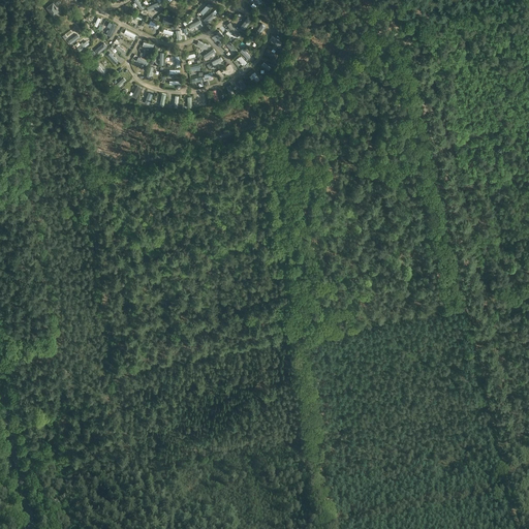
[(137,0),(136,0),(134,1),(141,9),(144,8),(137,0)]
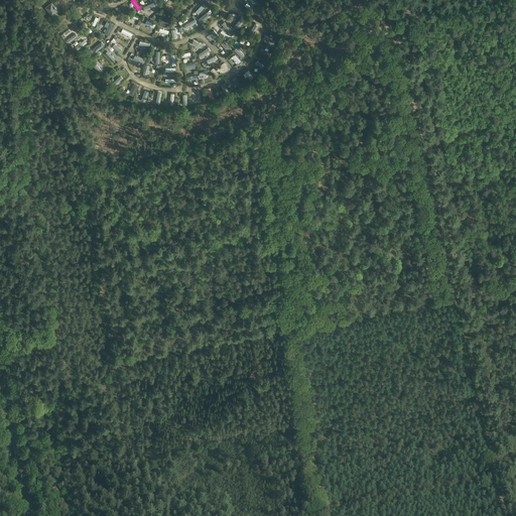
[(57,11),(51,3),(45,8),(51,16),(57,11)]
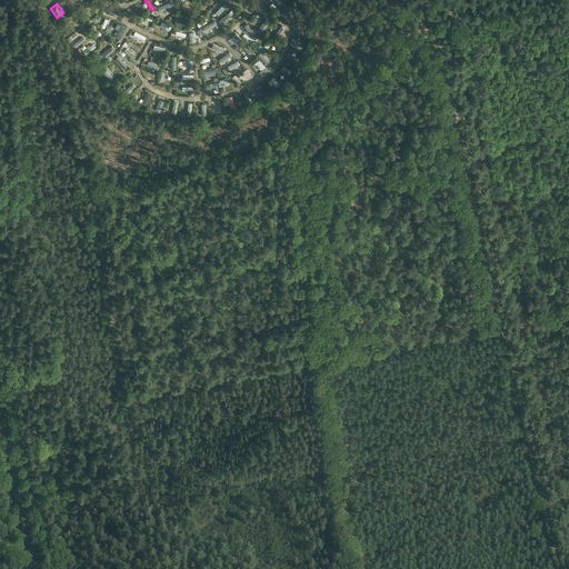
[(160,13),(171,8),(169,3),(158,8),(160,13)]
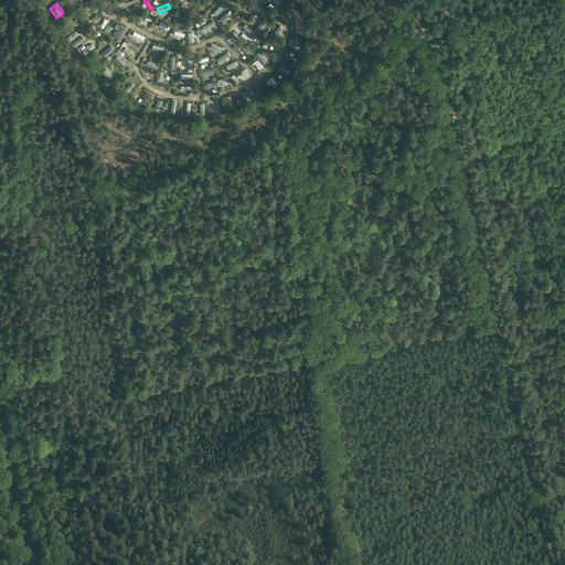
[(225,7),(223,3),(214,12),(216,16),(225,7)]
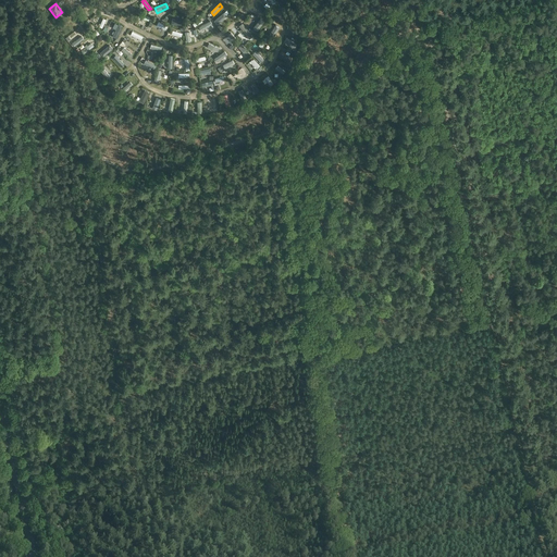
[(226,16),(224,13),(215,21),(218,24),(226,16)]
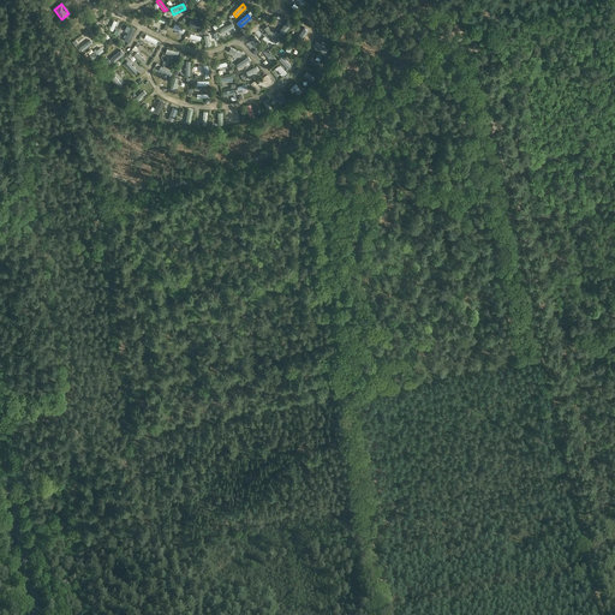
[(276,29),(280,31),(288,22),(285,18),(276,29)]
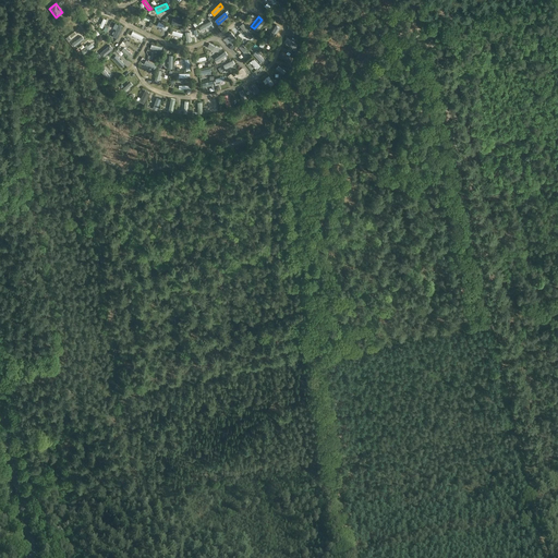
[(266,23),(262,20),(254,28),(257,32),(266,23)]
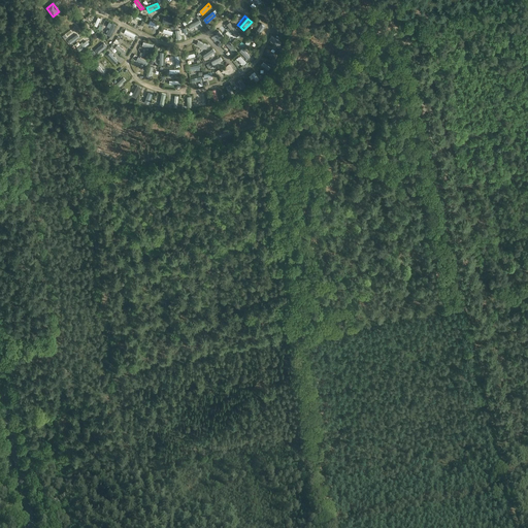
[(159,26),(149,21),(147,24),(158,29),(159,26)]
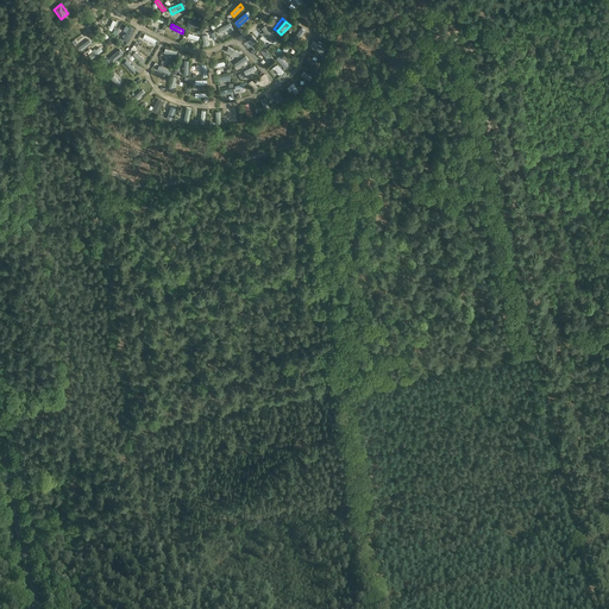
[(301,26),(294,38),(299,42),(307,30),(301,26)]
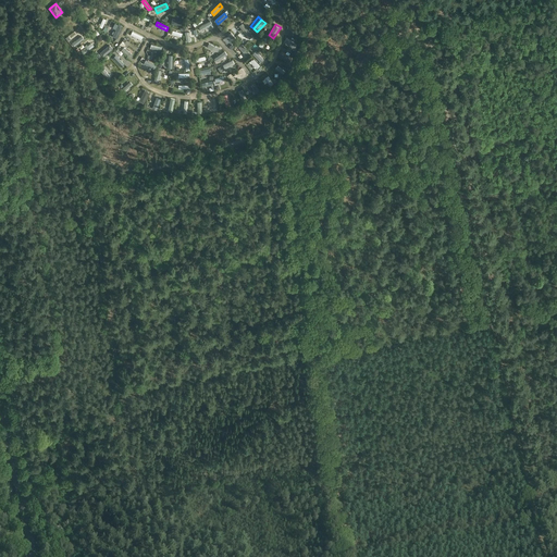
[(123,27),(119,25),(112,37),(116,39),(123,27)]
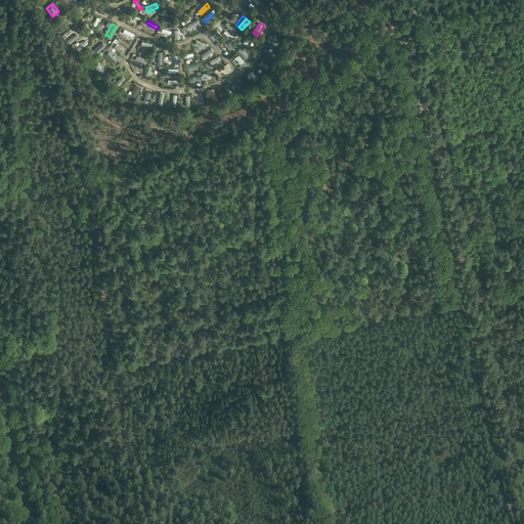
[(225,26),(233,35),(235,33),(228,24),(225,26)]
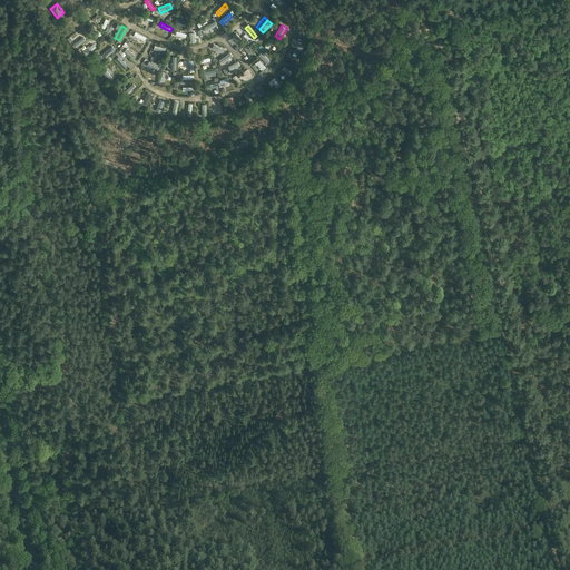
[(144,41),(146,38),(135,32),(133,36),(144,41)]
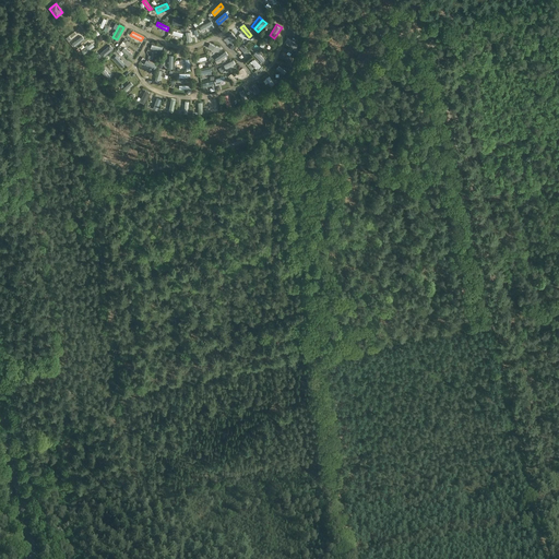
[(228,36),(237,46),(240,43),(232,33),(228,36)]
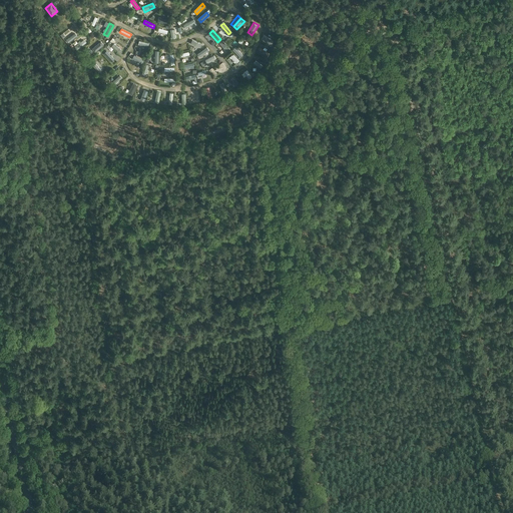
[(272,45),(274,41),(264,35),(262,38),(272,45)]
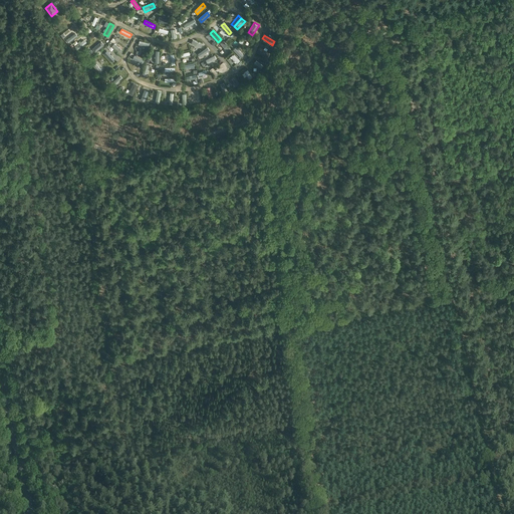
[(119,52),(123,47),(115,40),(111,46),(119,52)]
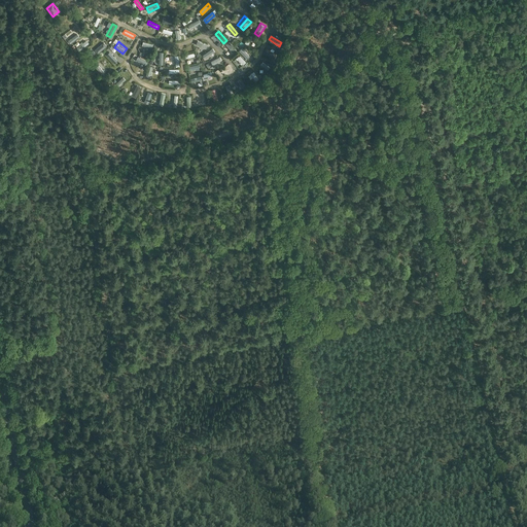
[(229,42),(225,45),(234,55),(237,51),(229,42)]
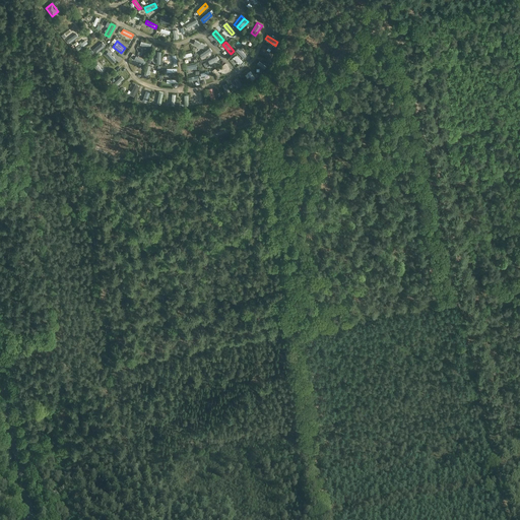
[(244,59),(246,56),(239,48),(236,51),(244,59)]
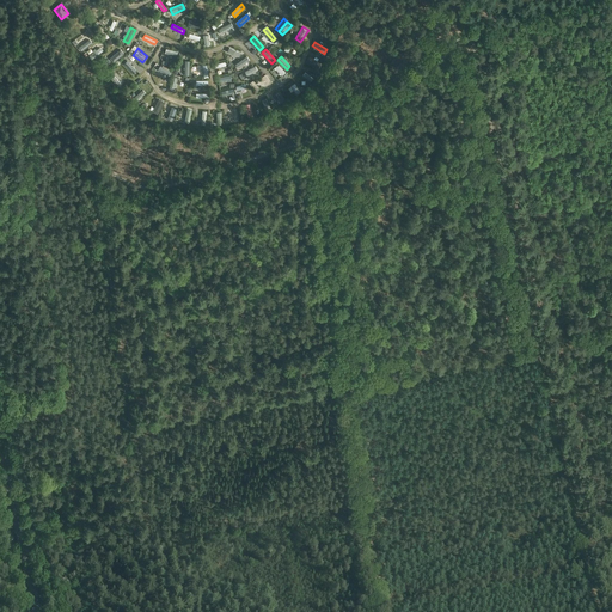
[(319,63),(310,57),(307,61),(317,67),(319,63)]
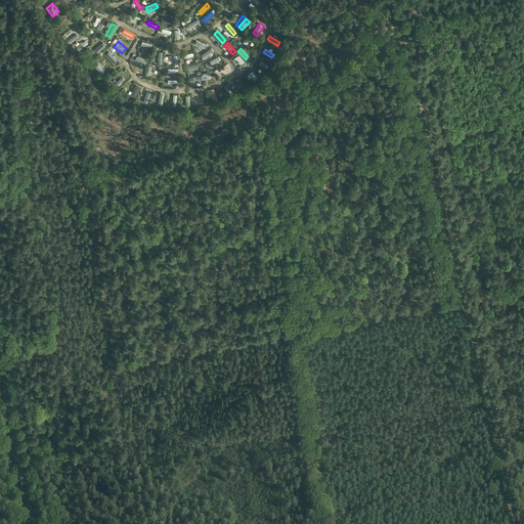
[(107,52),(114,59),(116,57),(110,50),(107,52)]
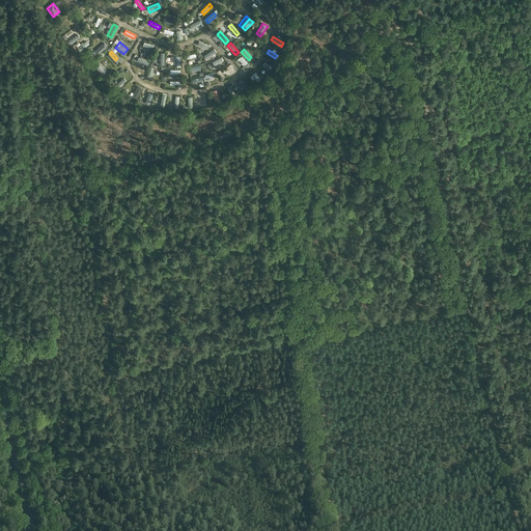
[(248,63),(241,56),(239,59),(245,66),(248,63)]
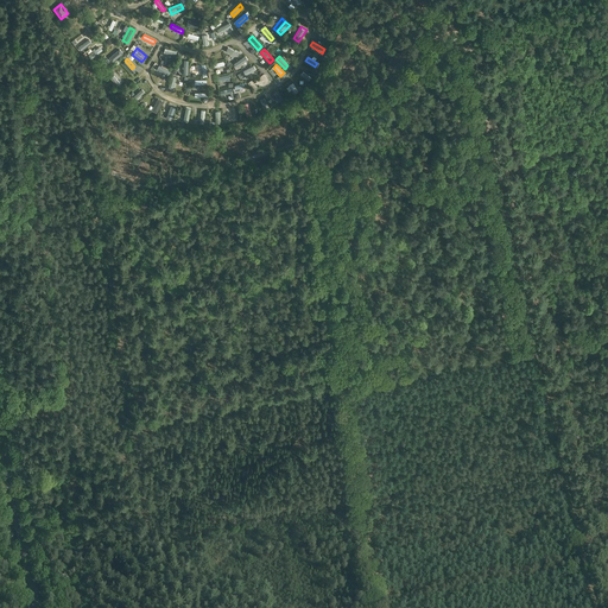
[(254,67),(242,73),(244,76),(255,70),(254,67)]
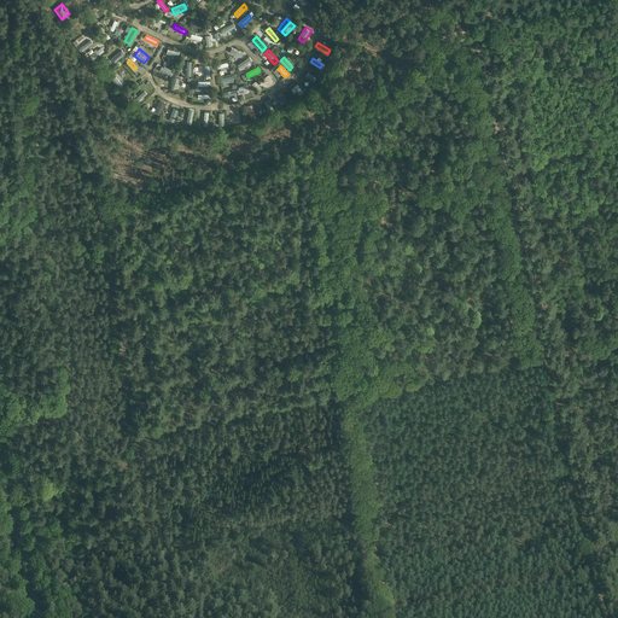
[(121,74),(128,82),(132,79),(124,71),(121,74)]
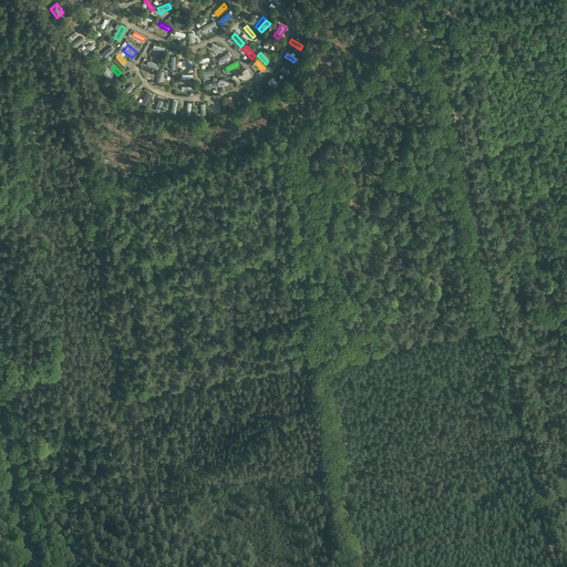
[(249,74),(247,71),(235,78),(237,81),(249,74)]
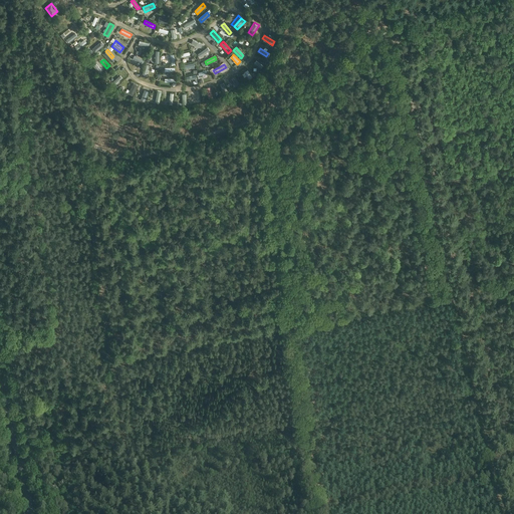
[(205,69),(197,74),(199,77),(207,72),(205,69)]
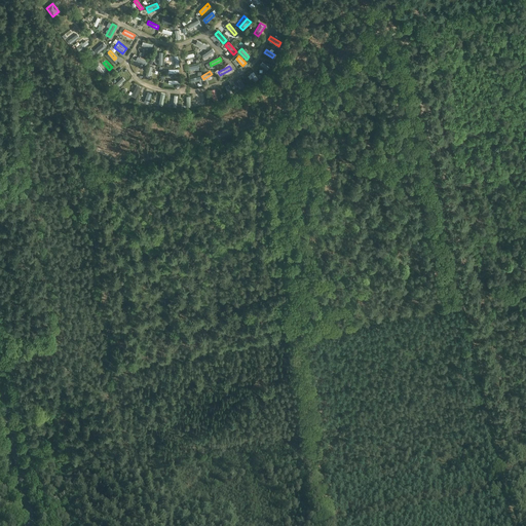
[(258,80),(253,72),(250,74),(256,82),(258,80)]
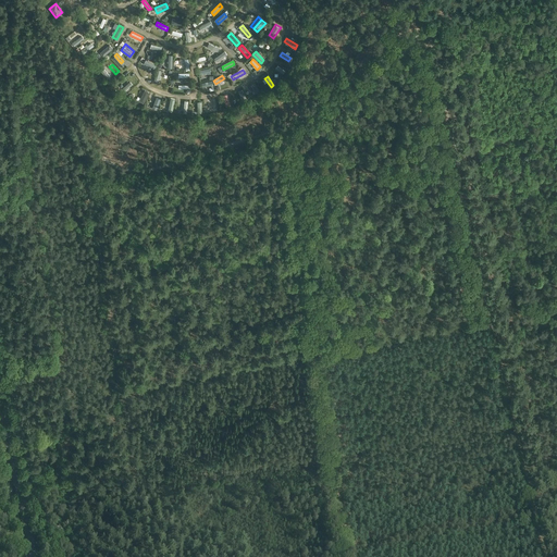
[(255,82),(250,84),(256,94),(260,91),(255,82)]
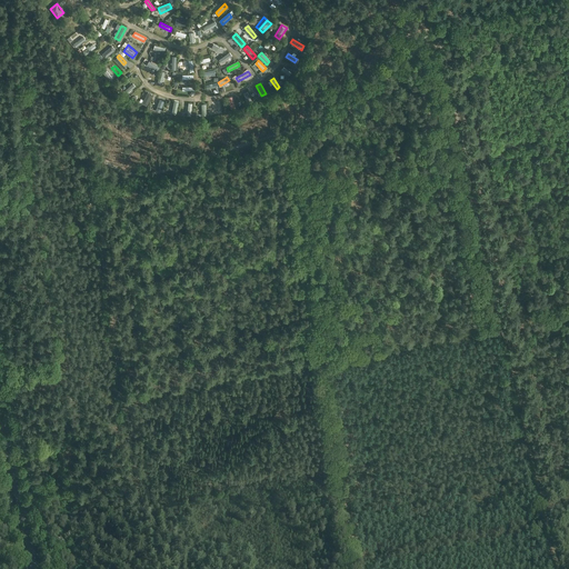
[(152,95),(148,92),(141,105),(146,107),(152,95)]
